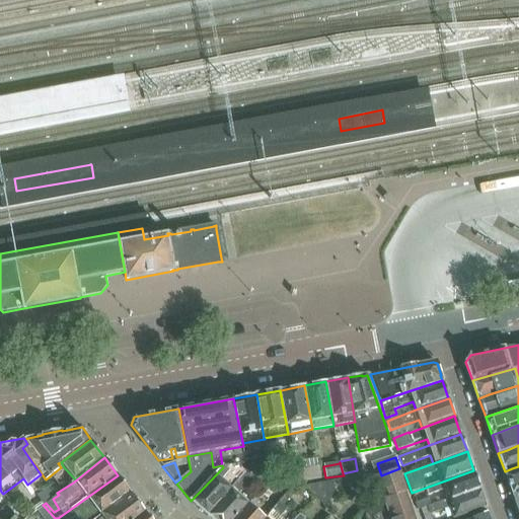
[(319,465),(297,469),(299,483),(322,478),(319,465)]
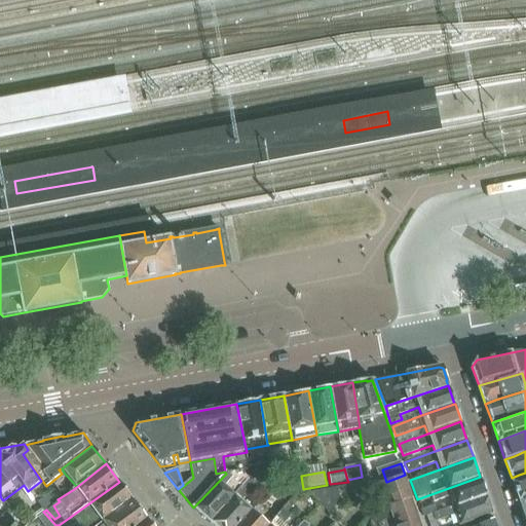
[(233,480),(226,474),(193,508),(211,523),(235,495),(233,494),(227,488),(233,480)]
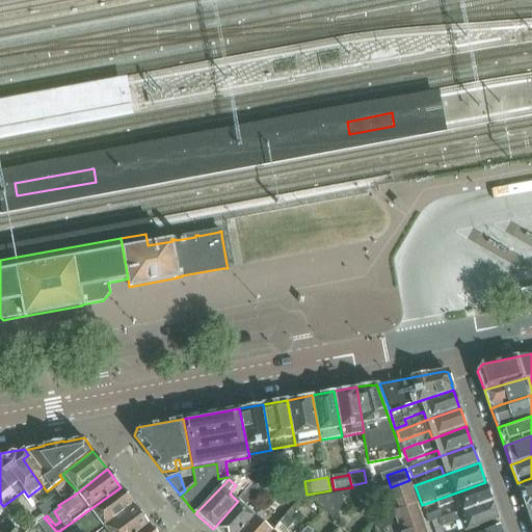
[(378,491),(381,502),(390,499),(401,531),(427,531),(409,480),(391,487),(378,491)]
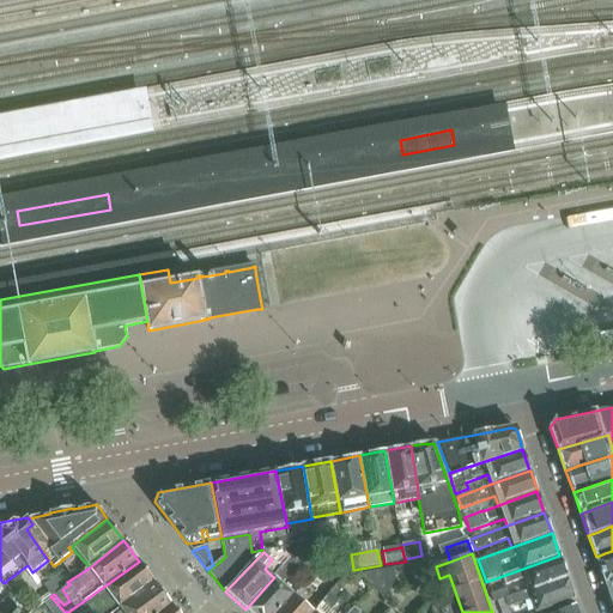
[(246,610),(249,612),(278,612),(295,595),(283,584),(301,564),(290,556),(272,576),(274,577),(246,610)]
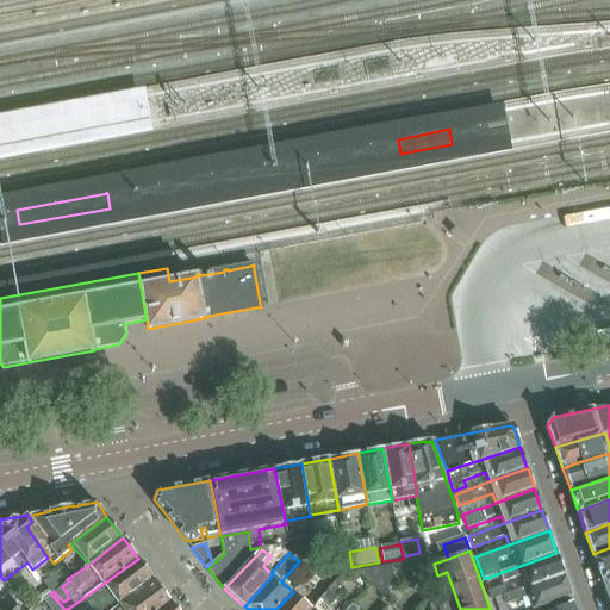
[(565,574),(556,553),(484,579),(486,587),(520,574),(524,587),(565,574)]
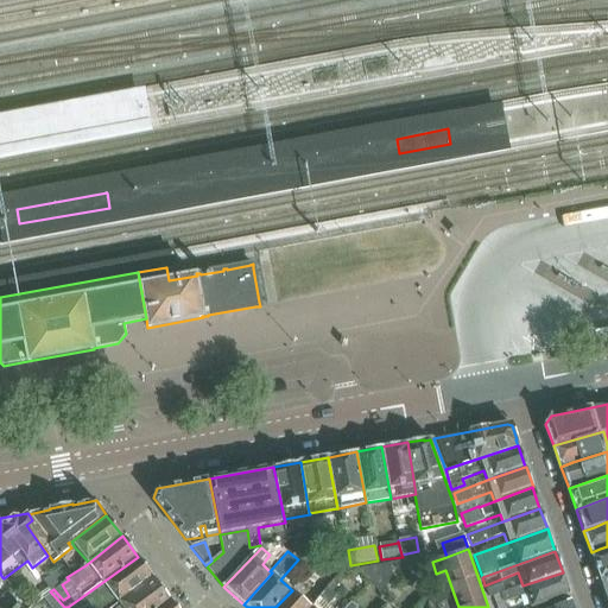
[(607,551),(593,557),(601,580),(607,576),(607,551)]
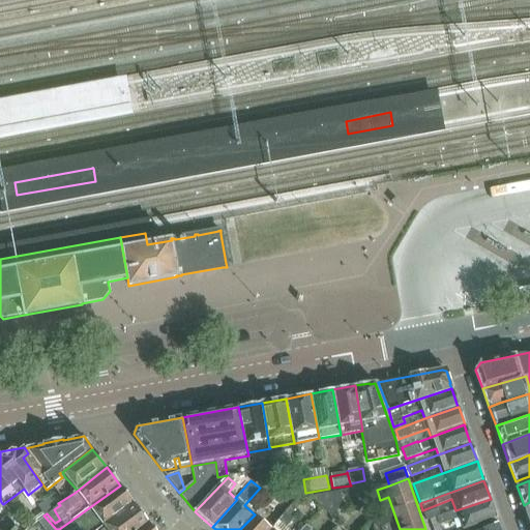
[(134,503),(120,486),(69,522),(59,529),(98,529),(104,527),(134,503)]
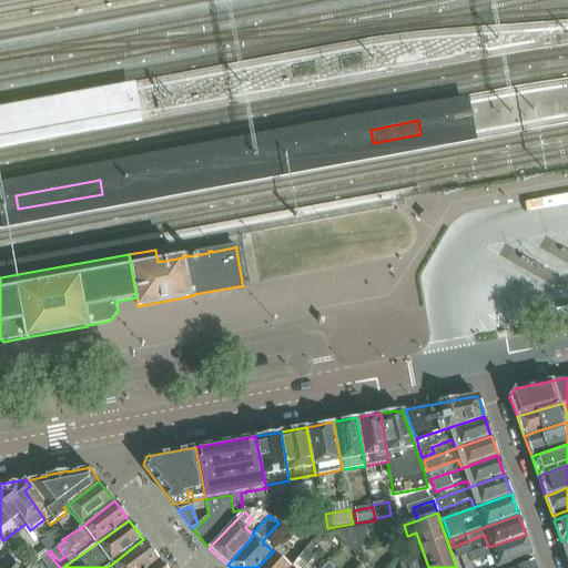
[(533,555),(526,535),(488,547),(460,558),(463,567),(472,567),(470,564),(492,556),(496,567),(533,555)]
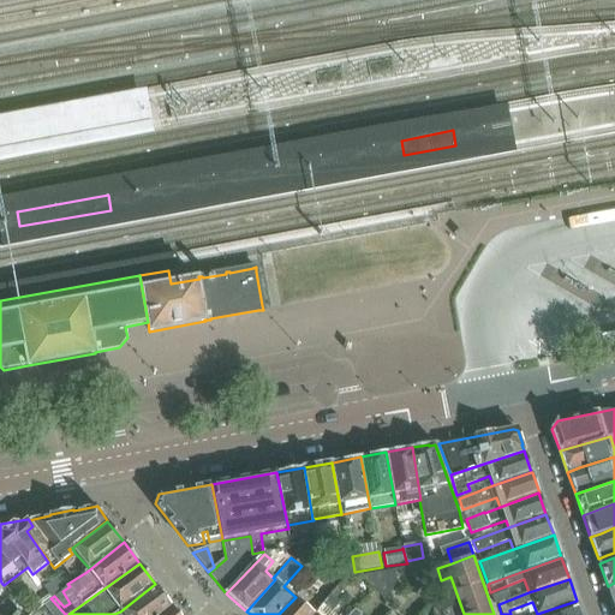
[(163,614),(173,608),(155,584),(120,611),(121,614),(119,614),(163,614)]
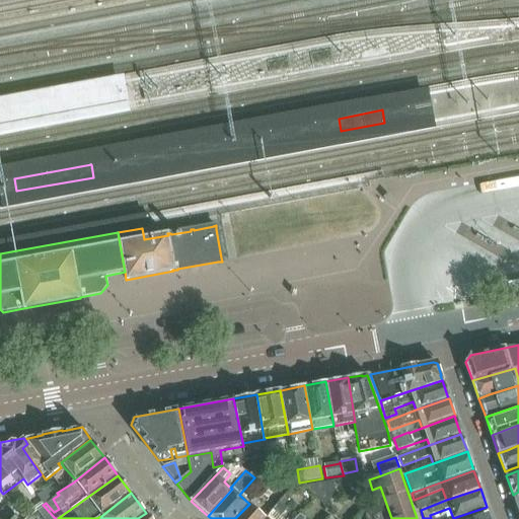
[(280,518),(279,518),(287,509),(280,503),(267,518),(266,518),(280,518)]
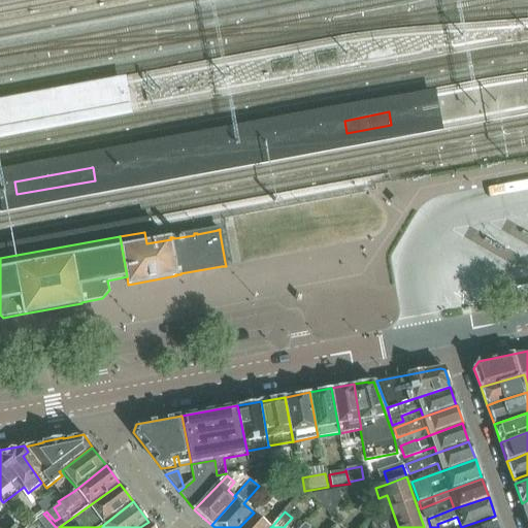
[(270,527),(271,527),(254,513),(239,527),(270,527)]
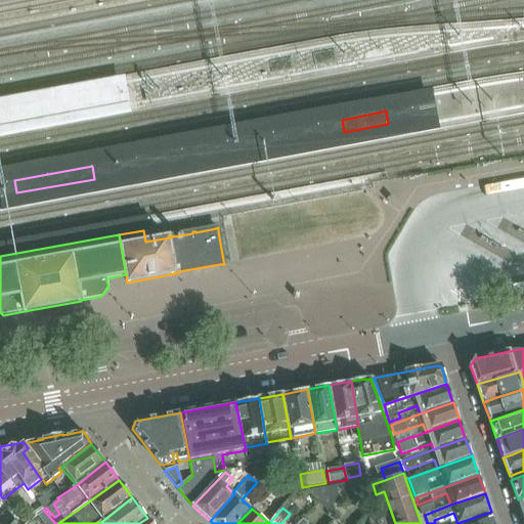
[(48,517),(43,511),(38,515),(43,522),(48,517)]
